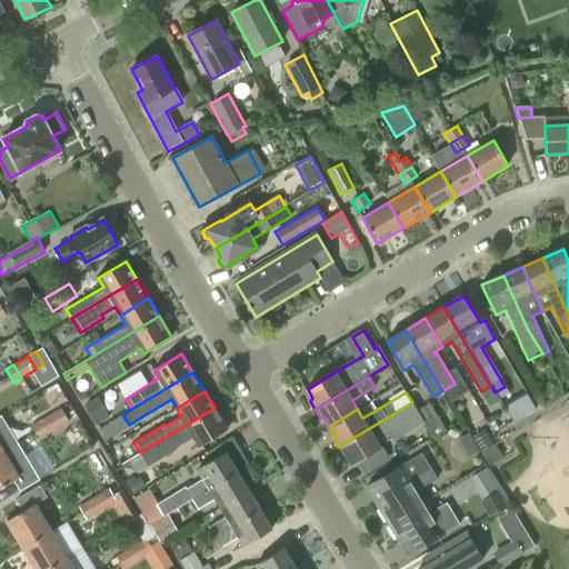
[(83,406),(96,425),(109,417),(98,397),(83,406)]
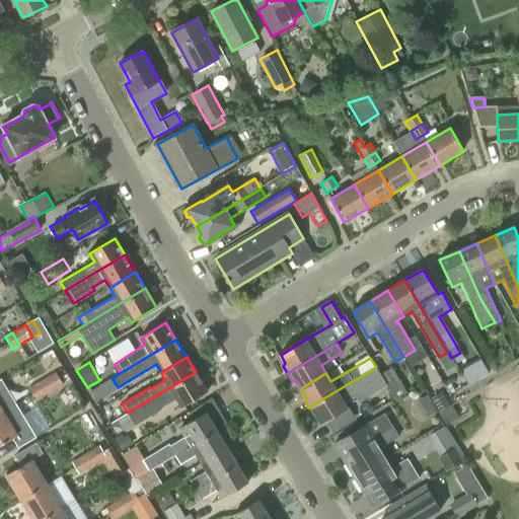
[(376,367),(308,408),(313,415),(316,415),(322,424),(323,423),(348,409),(344,403),(355,396),(359,401),(386,384),(380,375),(376,367)]
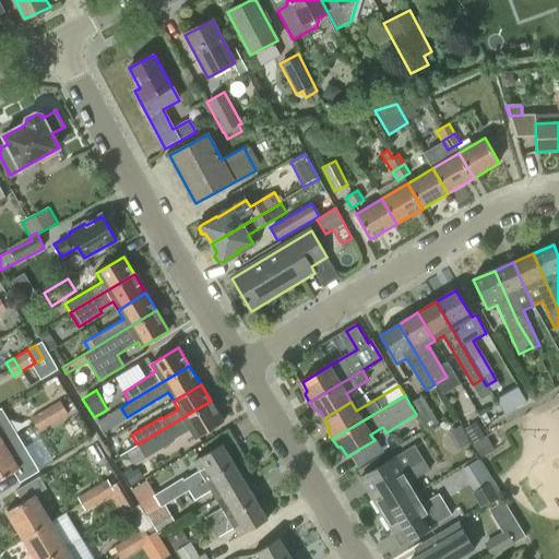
[(421,396),(409,404),(416,414),(426,430),(438,423),(421,396)]
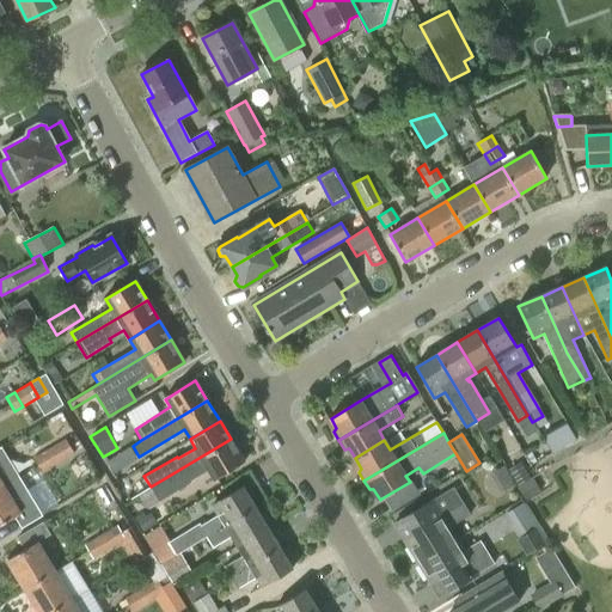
[(231,439),(151,487),(152,488),(139,496),(147,509),(191,482),(190,481),(208,470),(214,481),(245,463),(231,439)]
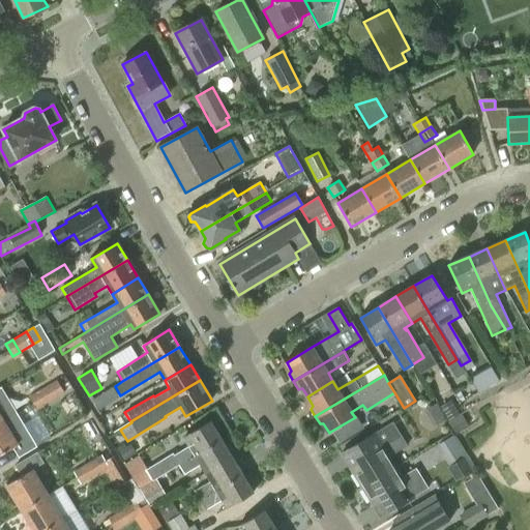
[(57,381),(50,385),(57,396),(64,392),(57,381)]
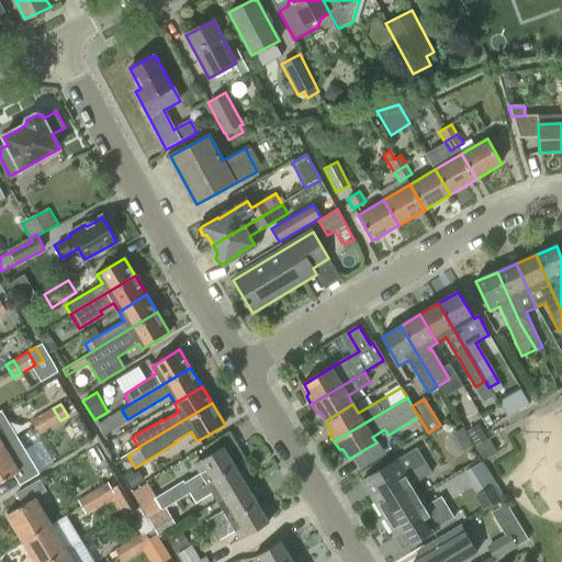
[(53,408),(38,416),(46,429),(60,420),(53,408)]
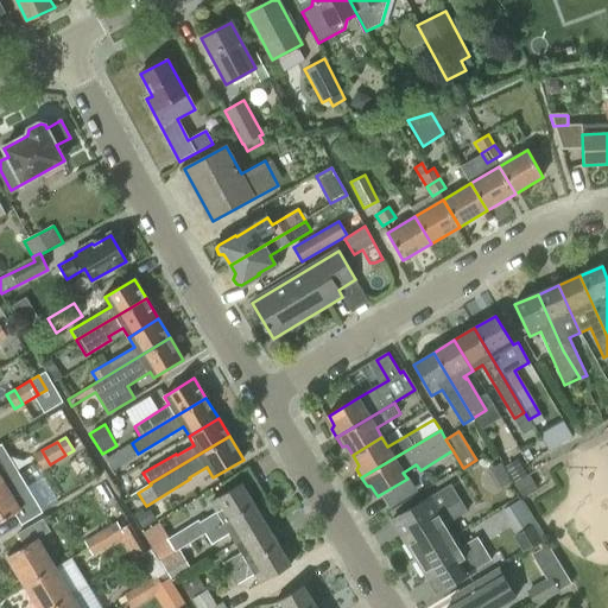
[(50,464),(42,450),(33,455),(42,469),(50,464)]
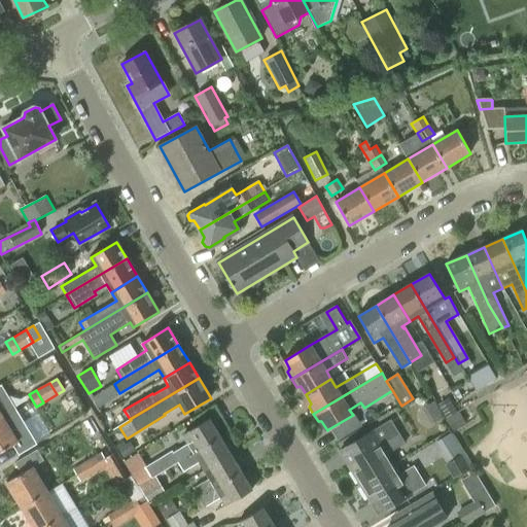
[(102,391),(92,397),(100,411),(110,405),(102,391)]
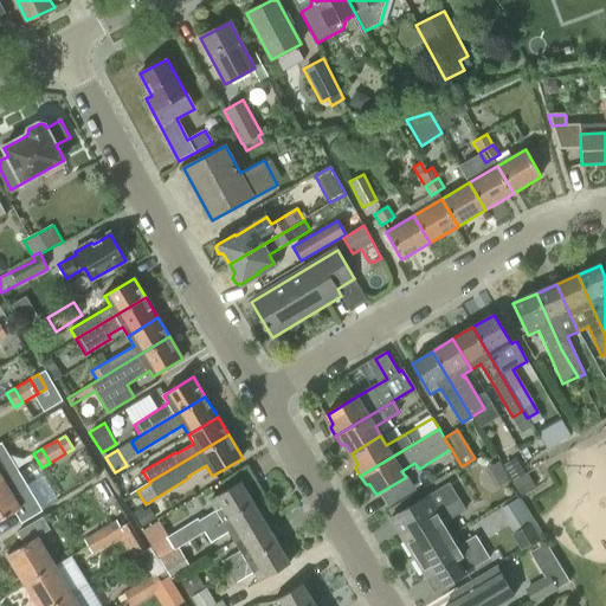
[(503,465),(511,481),(526,472),(516,457),(503,465)]
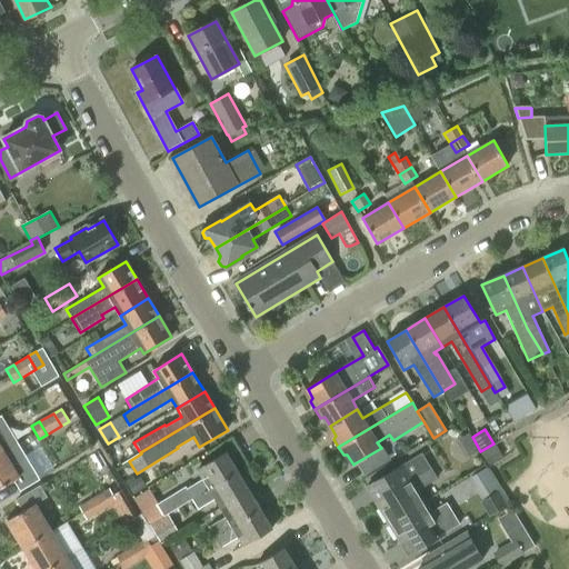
[(480,452),(488,466),(502,457),(495,443),(480,452)]
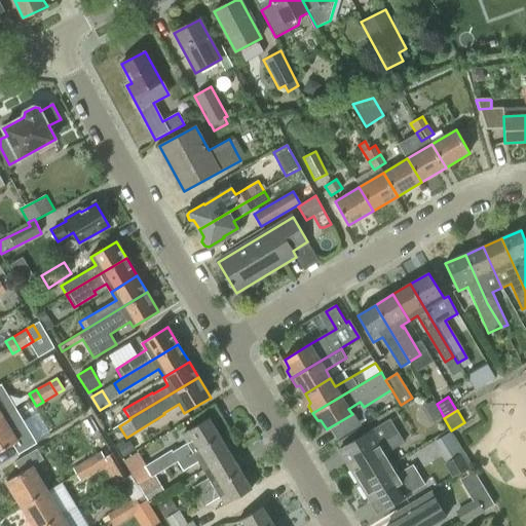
[(3,417),(0,418),(0,452),(13,444),(20,454),(36,444),(16,411),(4,418),(3,417)]
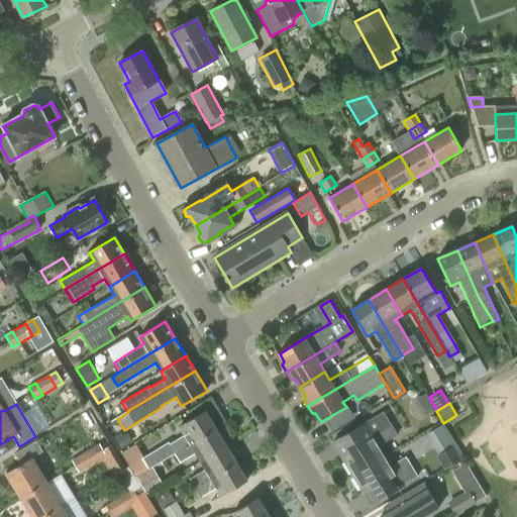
[(332,442),(342,457),(353,476),(386,455),(380,445),(397,435),(383,411),(358,426),(332,442)]
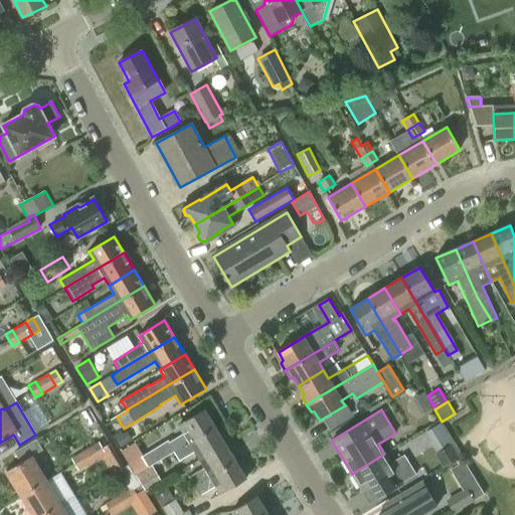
[(173,452),(174,453),(215,427),(205,410),(179,426),(184,434),(169,443),(168,441),(142,457),(141,456),(127,464),(135,475),(173,452)]
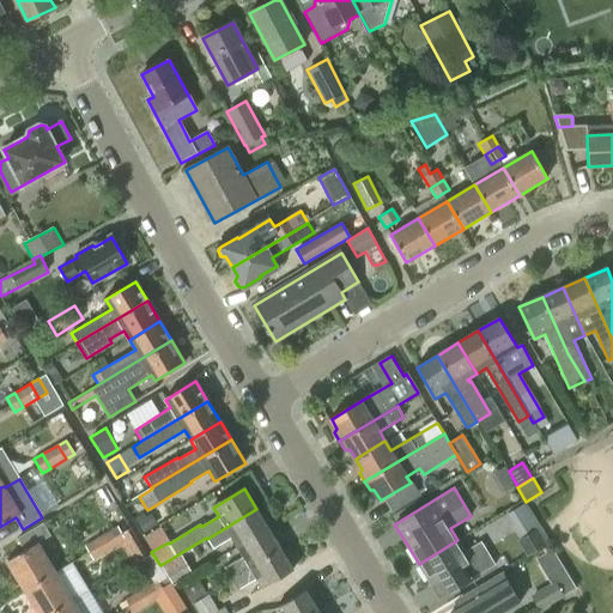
[(232,538),(238,550),(269,530),(256,509),(207,539),(213,550),(232,538)]
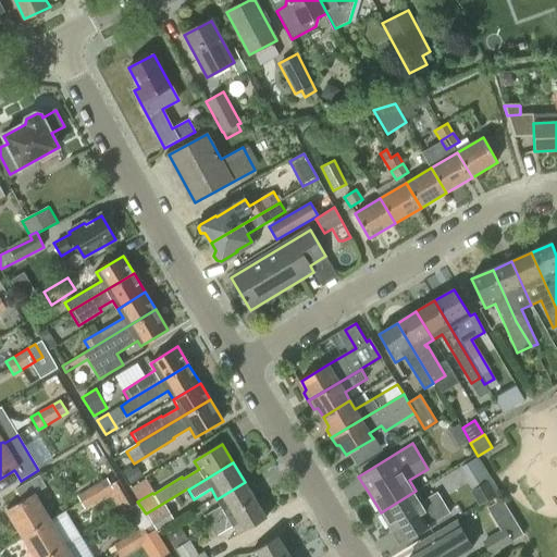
[(106,478),(99,482),(107,495),(114,491),(106,478)]
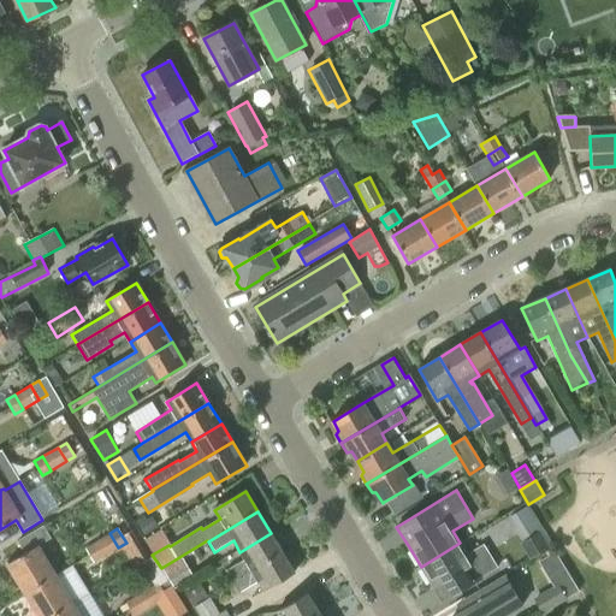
[(520,544),(529,560),(550,548),(539,531),(520,544)]
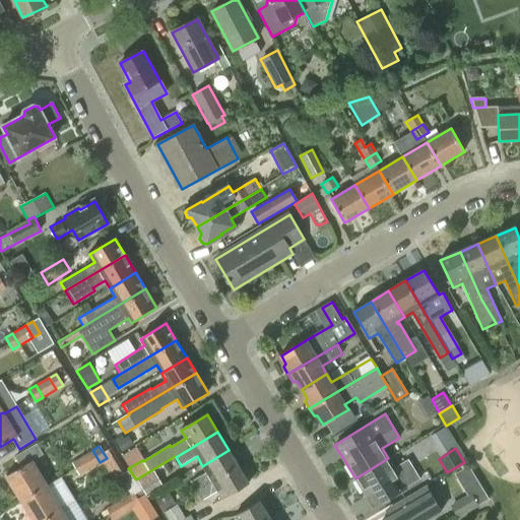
[(92,450),(79,458),(86,471),(100,462),(92,450)]
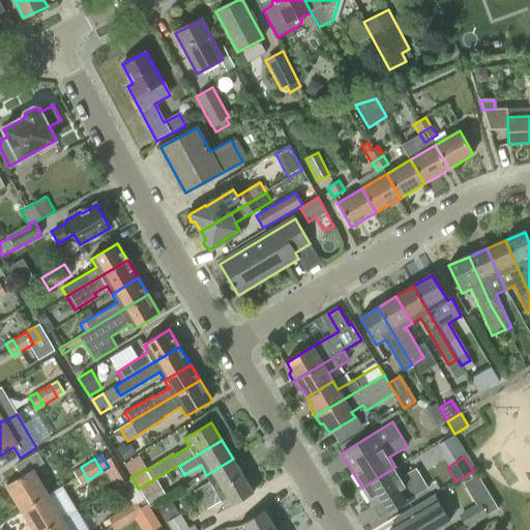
[(195,491),(201,501),(243,475),(233,459),(206,475),(210,481),(195,491)]
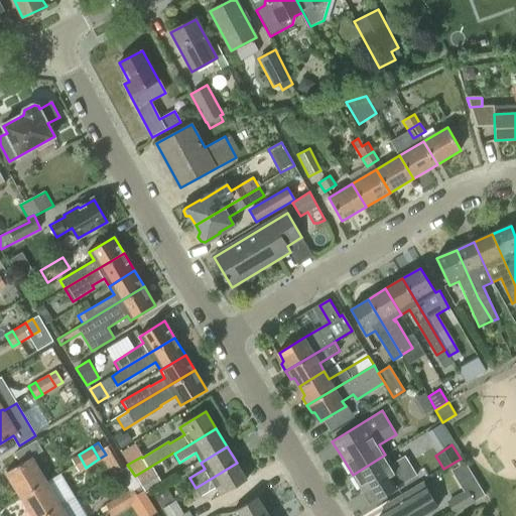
[(86,468),(79,455),(72,460),(79,472),(86,468)]
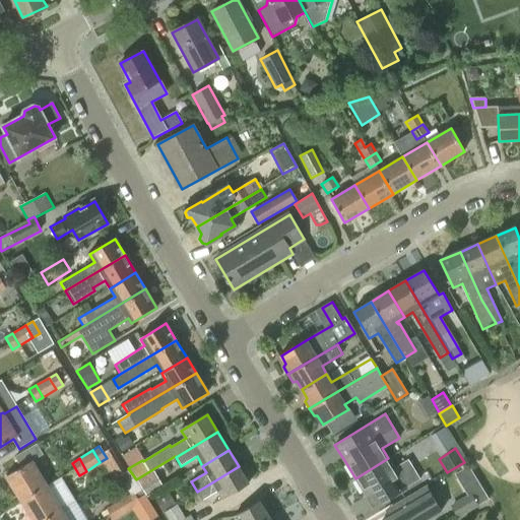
[(394,467),(388,458),(355,478),(367,497),(374,509),(399,492),(420,478),(408,459),(394,467)]
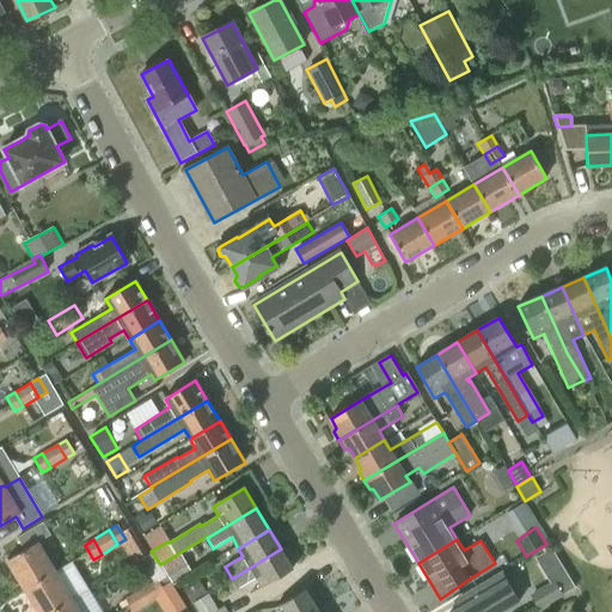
[(7,561),(25,591),(56,571),(38,543),(7,561)]
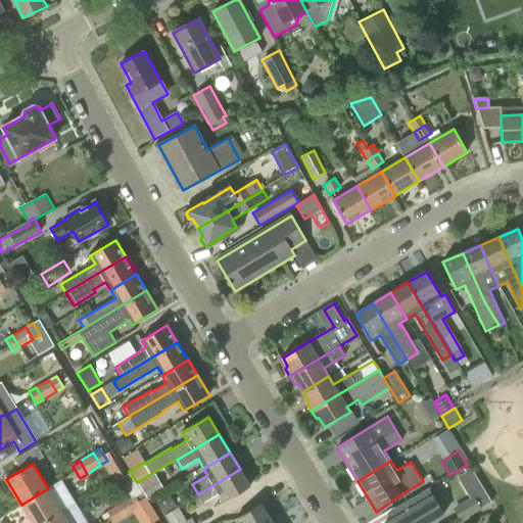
[(240,469),(198,494),(203,503),(219,492),(224,502),(250,485),(240,469)]
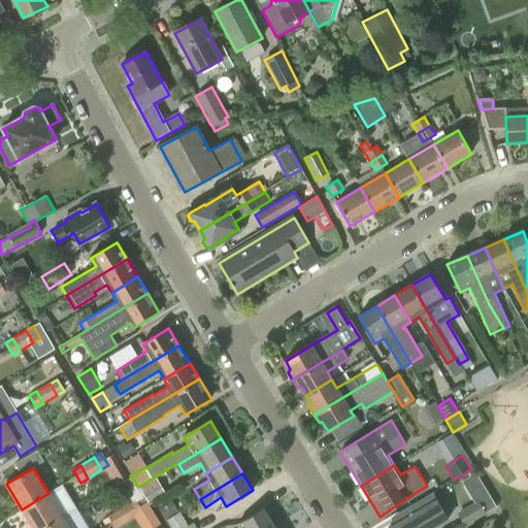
[(52,490),(66,515),(79,507),(65,483),(52,490)]
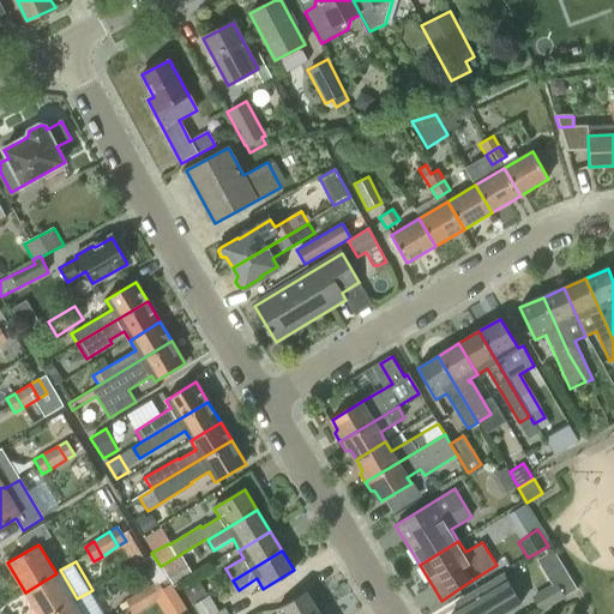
[(480,600),(461,611),(455,613),(504,613),(522,603),(504,572),(474,589),(480,600)]
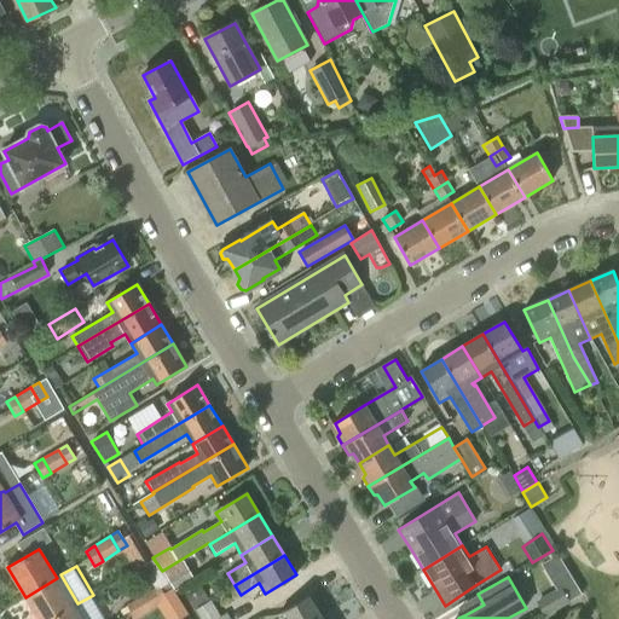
[(25,597),(38,618),(53,618),(74,607),(57,578),(25,597)]
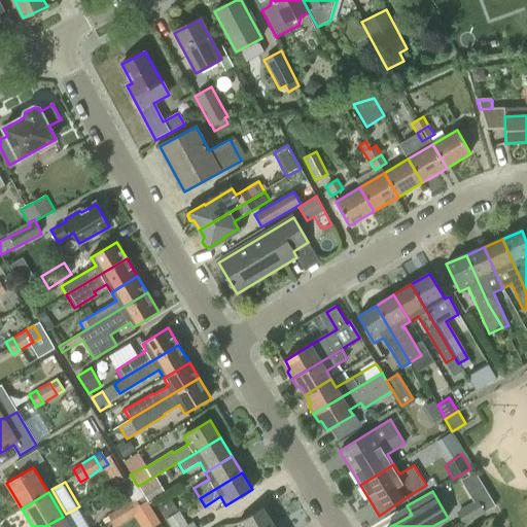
[(136,498),(129,502),(136,515),(143,511),(136,498)]
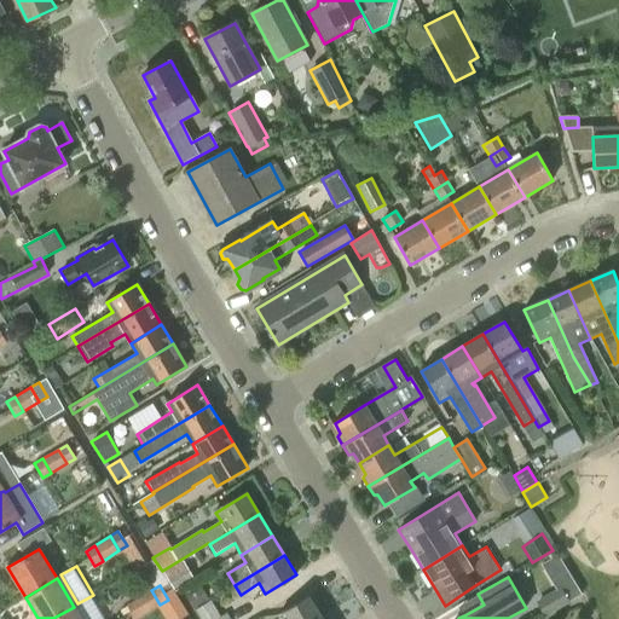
[(556,589),(536,602),(544,617),(570,602),(570,601),(561,586),(556,589)]
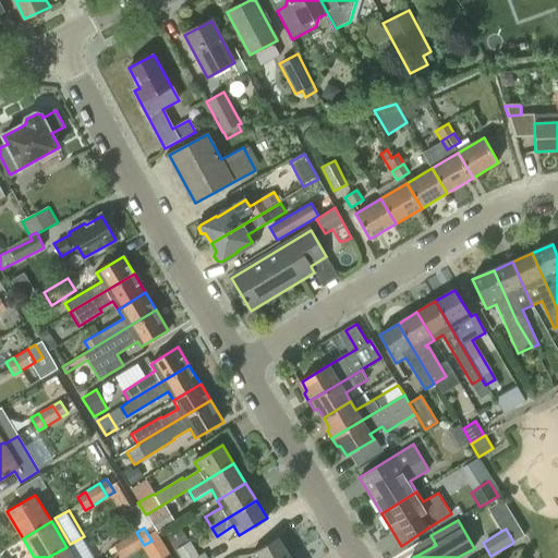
[(136,532),(121,541),(129,554),(144,545),(136,532)]
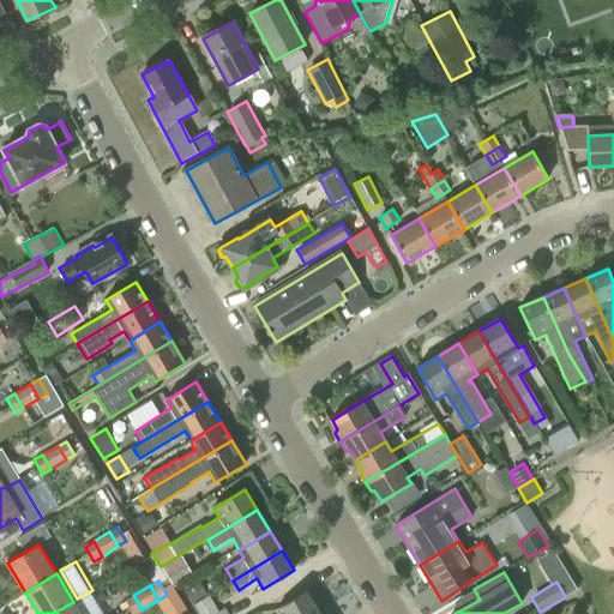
[(318,613),(319,613),(307,593),(277,611),(278,613),(318,613)]
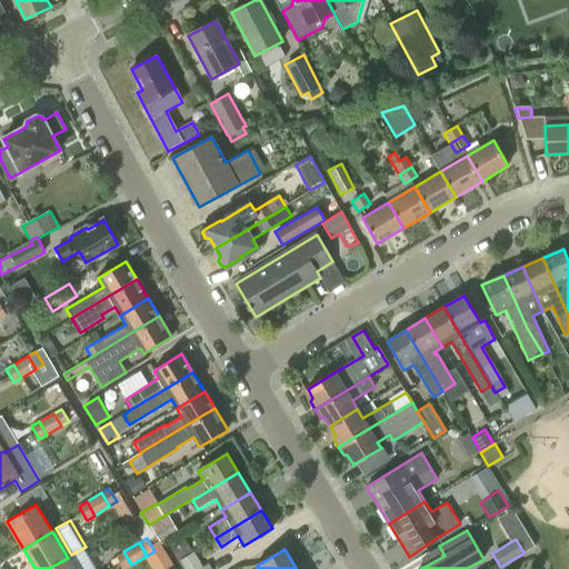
[(123,568),(131,565),(123,551),(116,556),(123,568)]
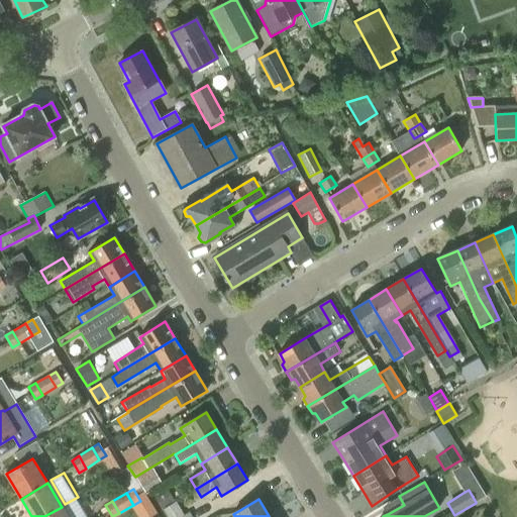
[(164,510),(168,516),(193,516),(190,512),(184,515),(176,502),(164,510)]
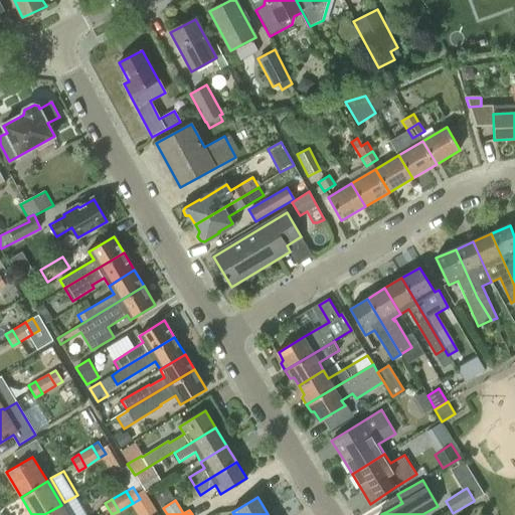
[(44,514),(66,514),(61,505),(44,514)]
